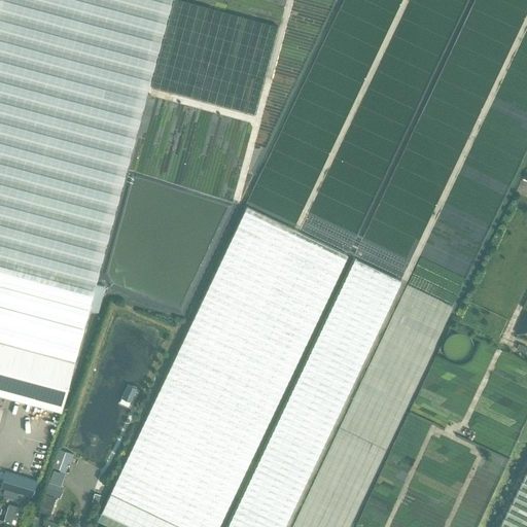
[(171,0),(0,0),(0,342),(74,362),(89,309),(98,312),(105,286),(95,283),(171,0)]
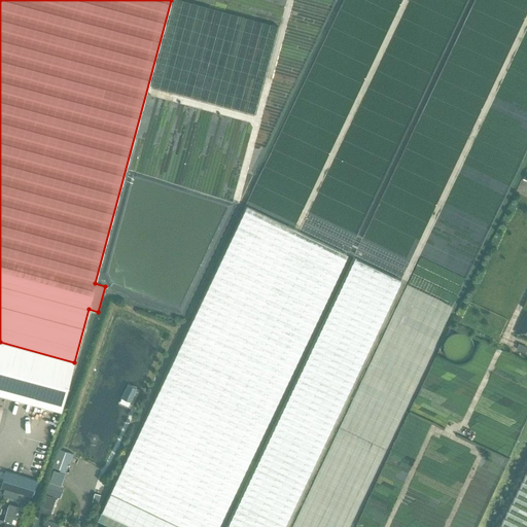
[(246,207),(110,492),(182,526),(217,526),(347,254),(246,207)]
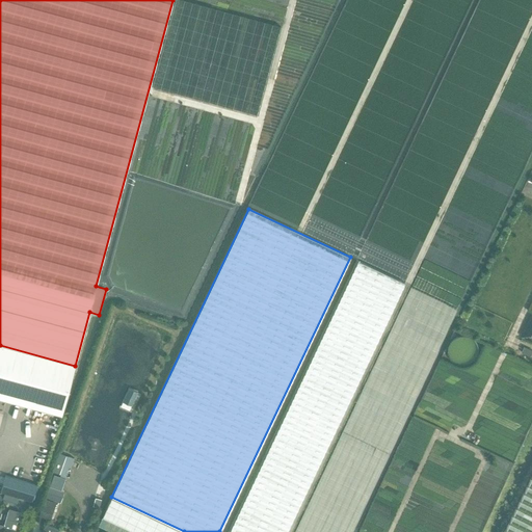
[(228,531),(286,531),(404,283),(357,261),(228,531)]
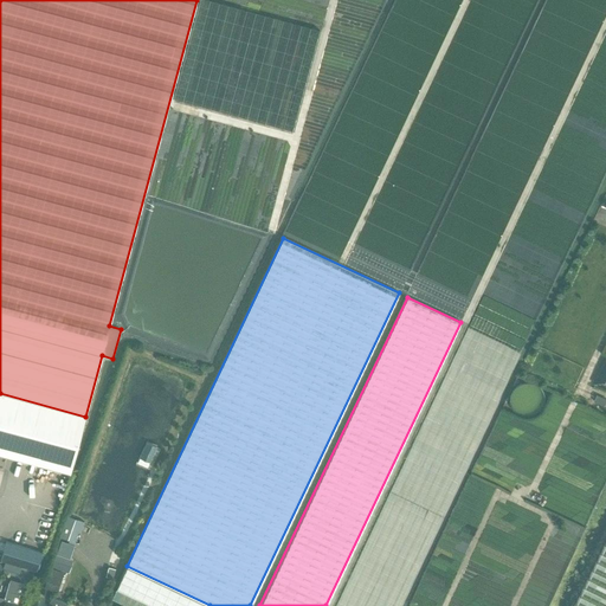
[(605,356),(605,358),(594,384),(605,388),(605,356)]
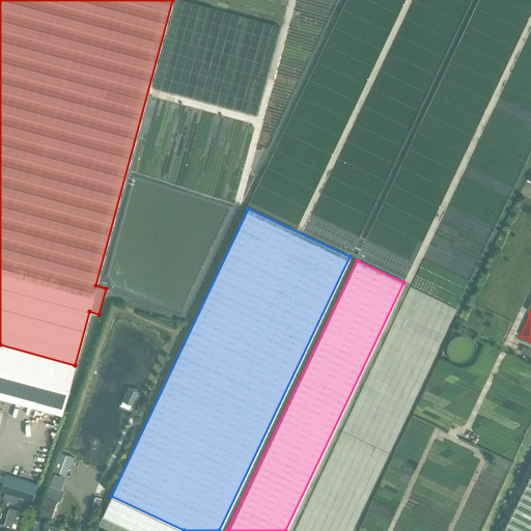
[(0,397),(61,414),(75,365),(0,344),(0,397)]
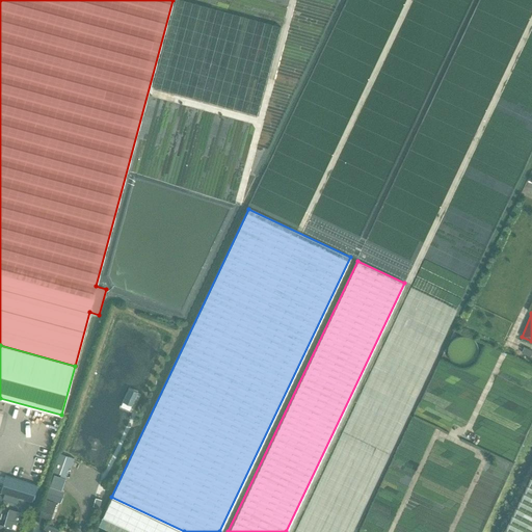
[(531,352),(524,349),(522,353),(530,357),(531,353),(531,352)]
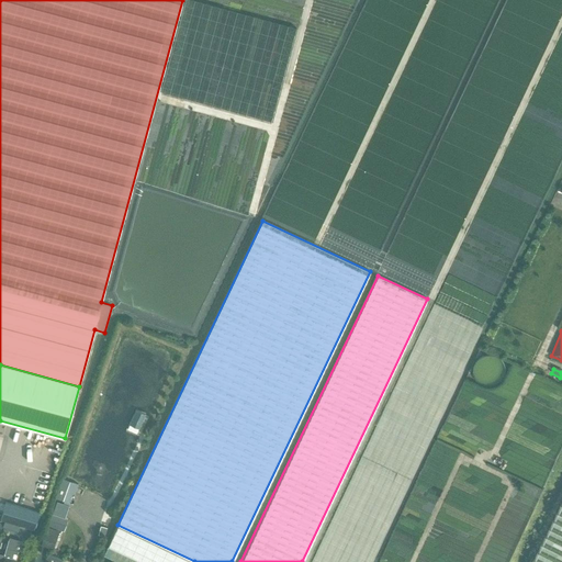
[(136,409),(130,424),(138,428),(145,414),(136,409)]
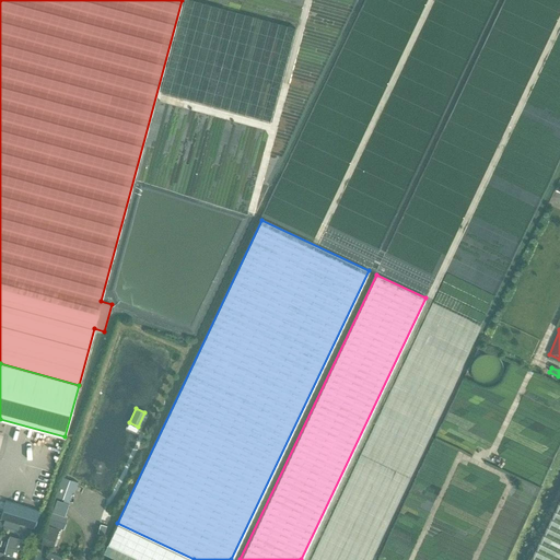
[(62,477),(56,496),(69,501),(72,490),(74,491),(78,482),(62,477)]
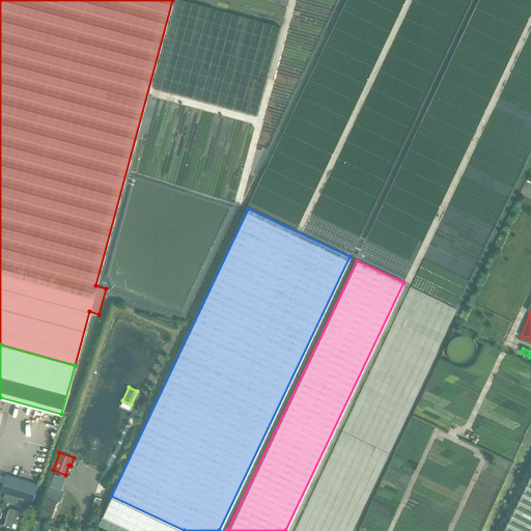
[(65,477),(54,473),(50,485),(61,490),(65,477)]
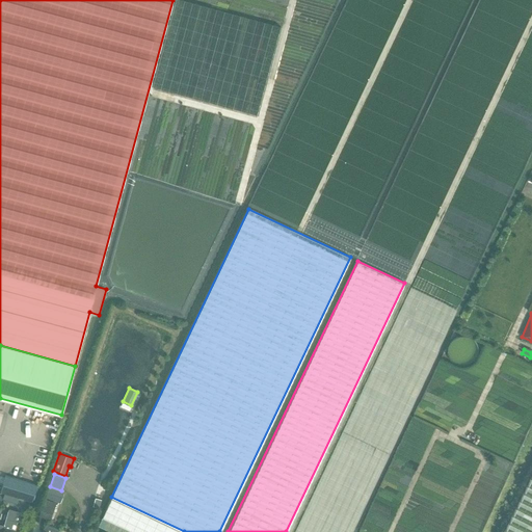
[(5,476),(0,491),(32,501),(36,485),(5,476)]
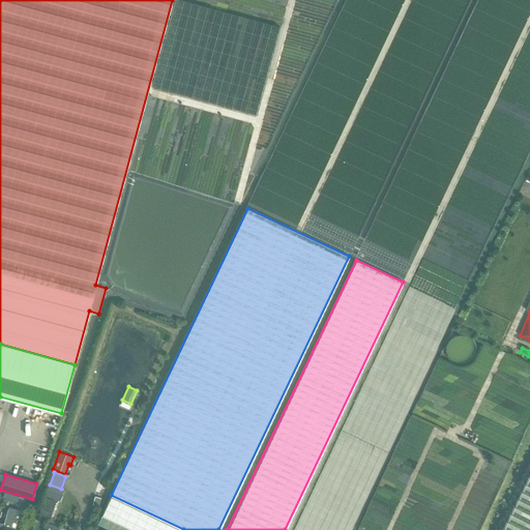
[(529,529),(529,474),(502,529),(529,529)]
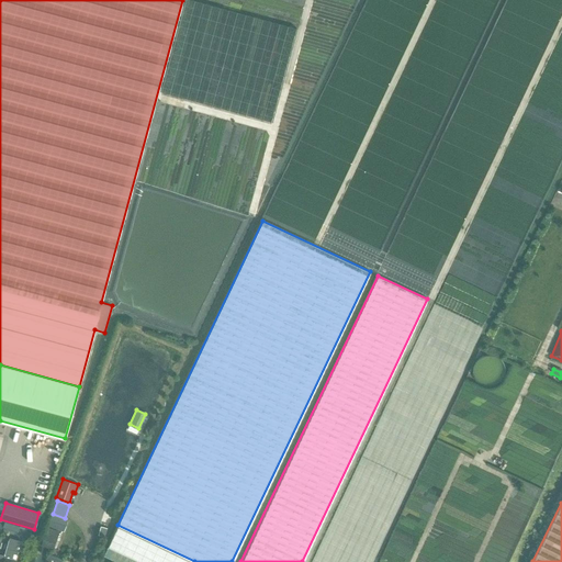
[(51,516),(48,520),(66,527),(67,523),(51,516)]
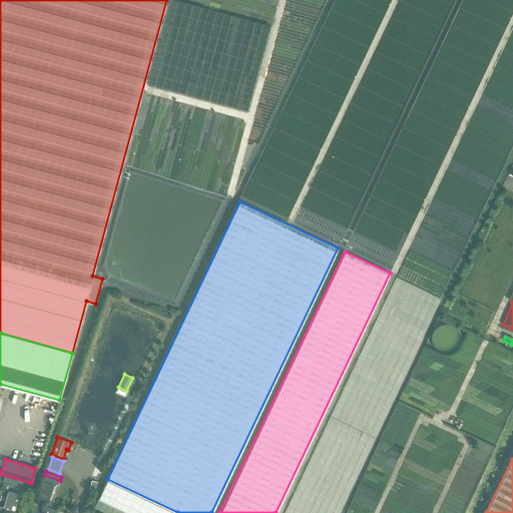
[(44,475),(40,487),(55,493),(60,481),(44,475)]
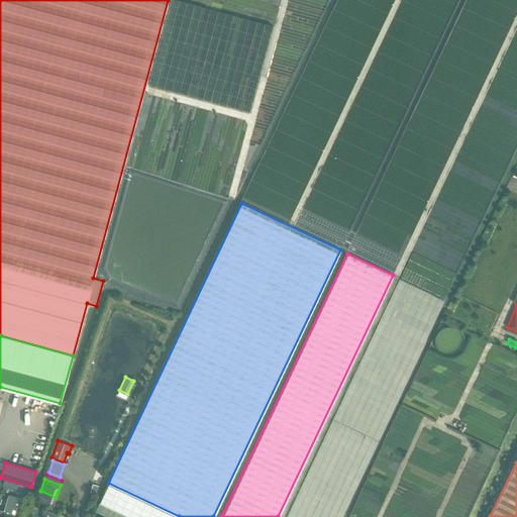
[(179,516),(108,483),(99,502),(131,516),(179,516)]
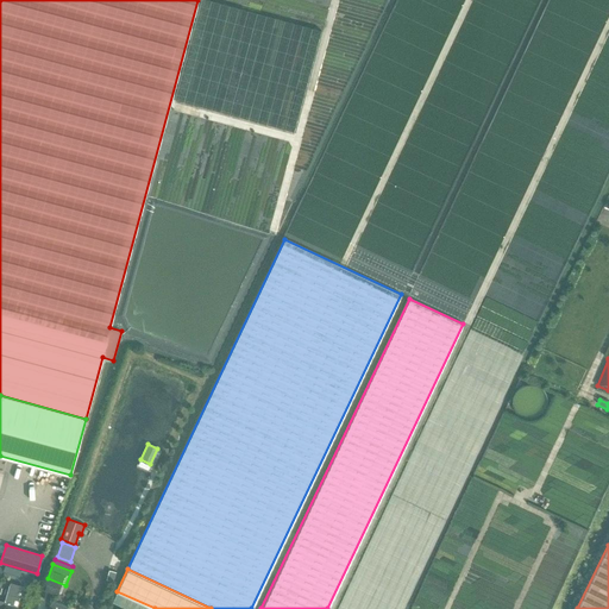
[(48,578),(42,594),(61,600),(63,592),(66,585),(48,578)]
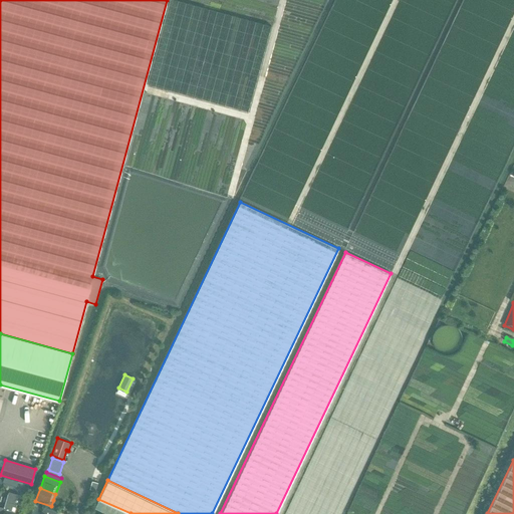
[(0,513),(14,513),(15,512),(14,511),(16,503),(17,504),(19,497),(8,494),(4,507),(0,506),(0,513)]
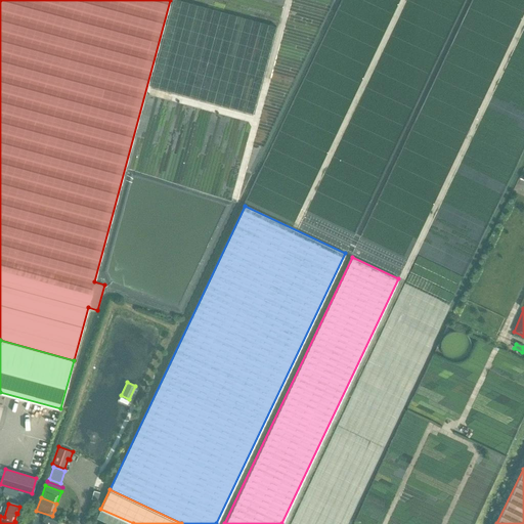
[(96,517),(111,523),(130,523),(100,510),(96,517)]
